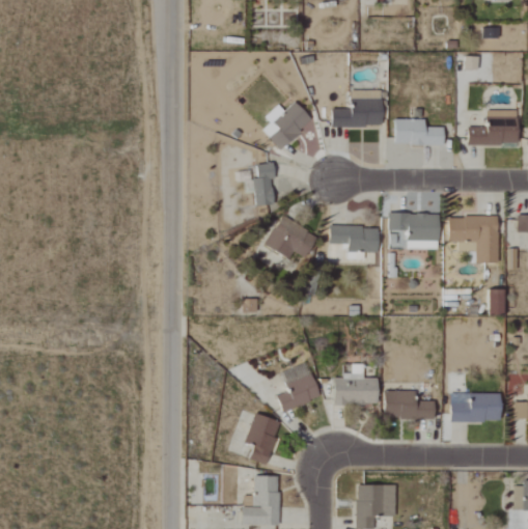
[(478,68),(478,56),(466,56),(466,68),(478,68)]
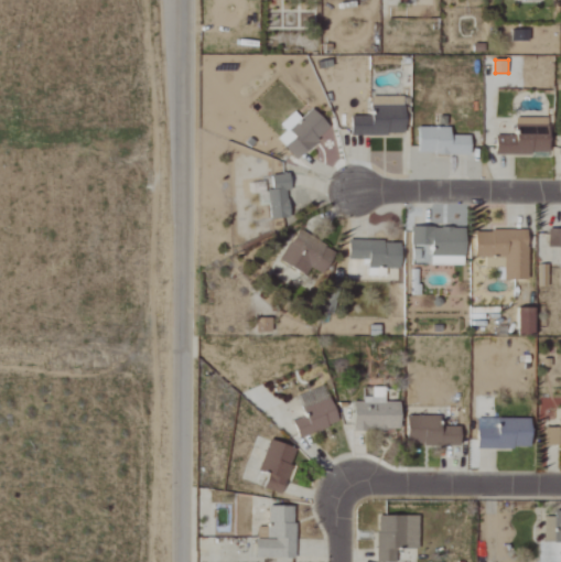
[(353,115),(354,133),(407,133),(406,95),(374,96),(374,115),(353,115)]
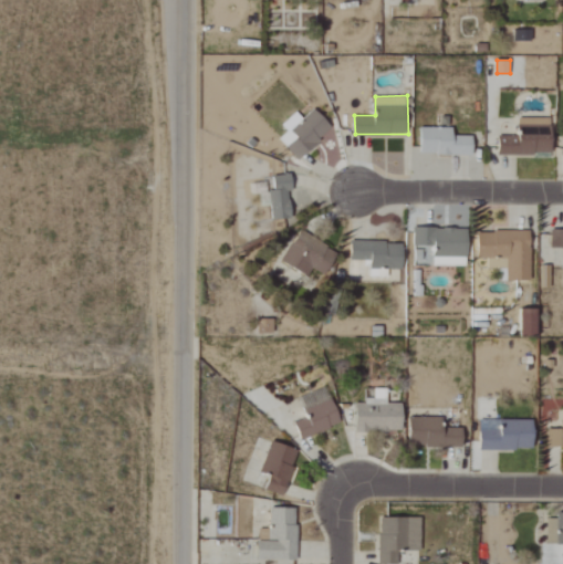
[(283,123),(289,129),(281,137),(300,158),(333,127),(315,108),(304,117),(298,110),(283,123)]
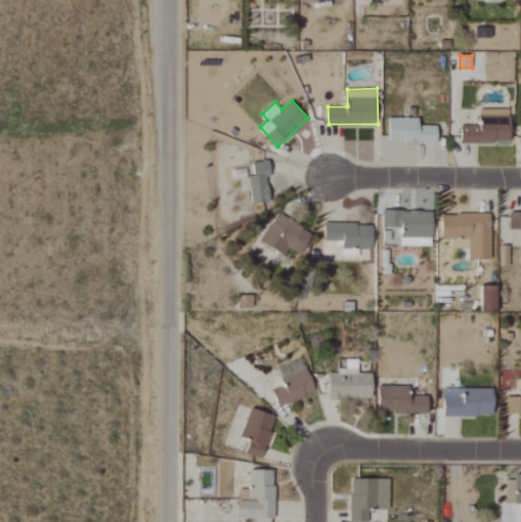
[(512,141),(511,109),(481,109),(481,124),(463,124),(463,142),(512,141)]
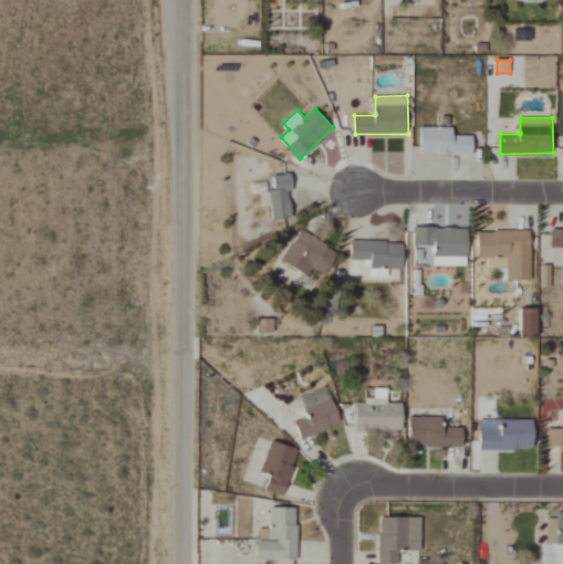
[(423,126),(421,153),(473,154),(473,135),(454,134),(455,126),(423,126)]
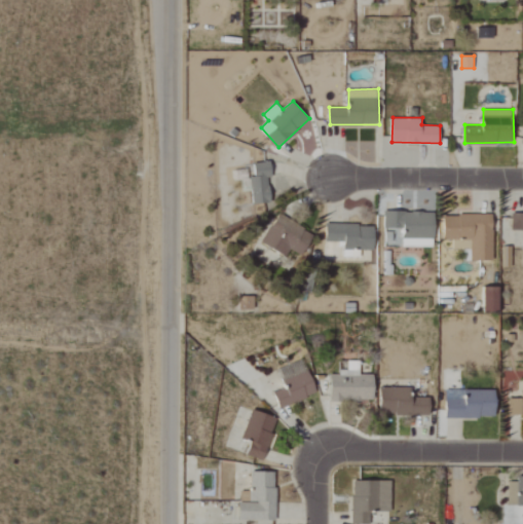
[(273,177),(271,160),(255,162),(257,176),(252,176),(255,203),(272,201),(270,177),(273,177)]
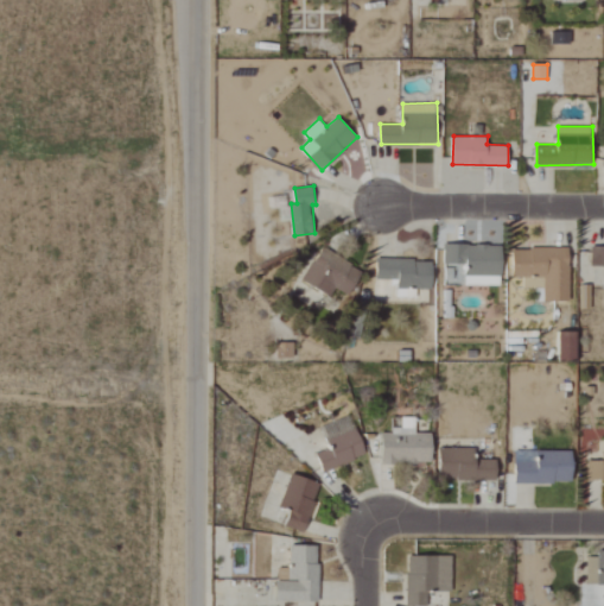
[(446,283),(503,284),(504,244),(446,242),(446,283)]
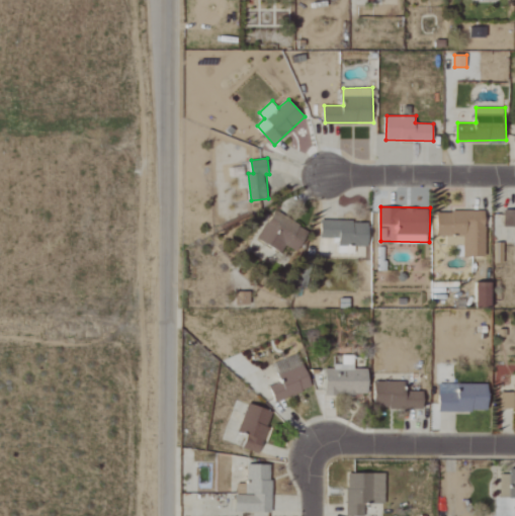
[(486,209),(438,210),(438,235),(448,235),(448,245),(460,244),(460,256),(487,255),(486,209)]
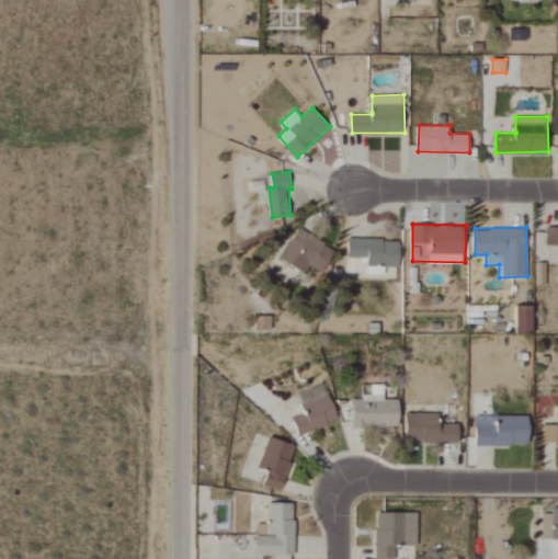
[(557,227),(548,227),(547,243),(557,244),(557,227)]
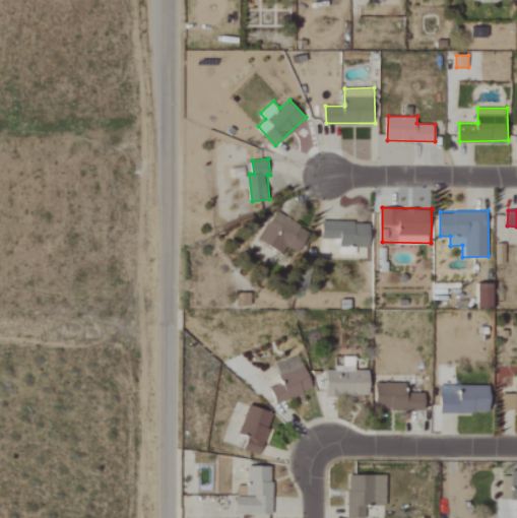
[(261,242),(285,252),(288,246),(301,251),(311,228),(273,212),(261,242)]
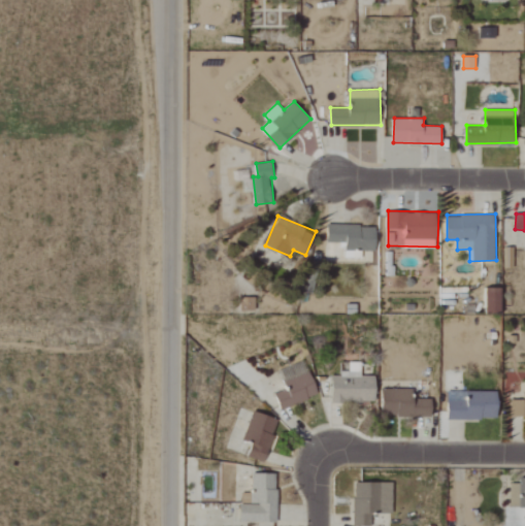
[(329,242),(347,243),(347,257),(365,258),(365,249),(376,250),(376,225),(329,224),(329,242)]
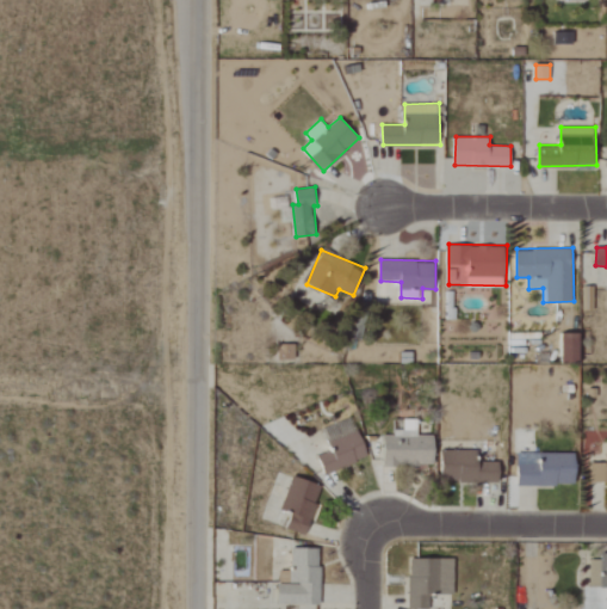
[(297,358),(297,343),(279,343),(279,357),(297,358)]
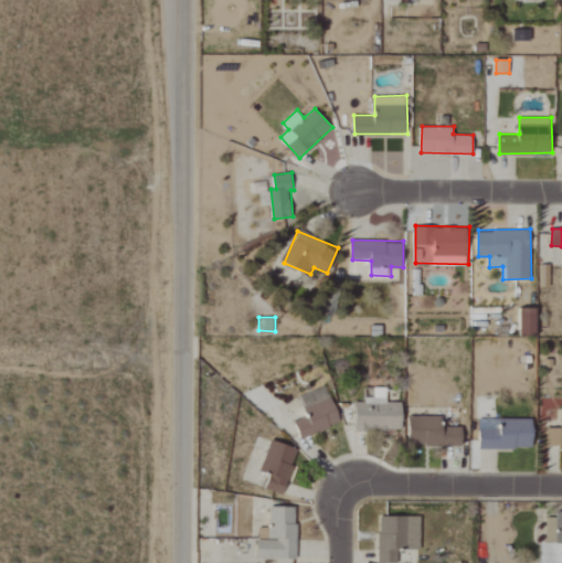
[(295,421),(301,437),(341,423),(328,385),(300,395),(308,416),(295,421)]
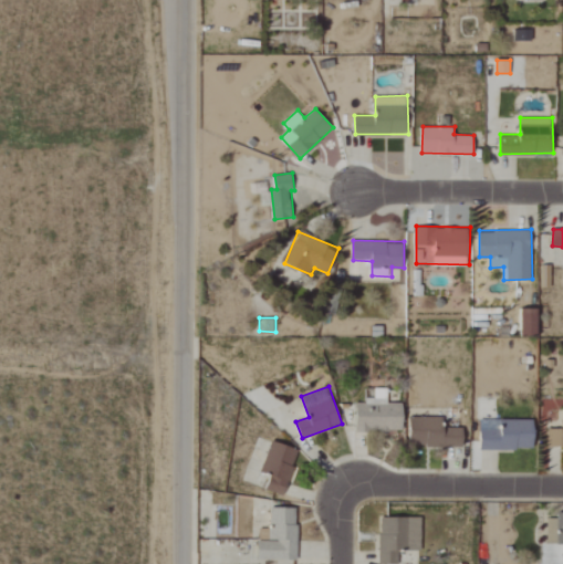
[(357,403),(357,430),(404,430),(404,403),(388,403),(388,387),(372,388),(372,403),(357,403)]
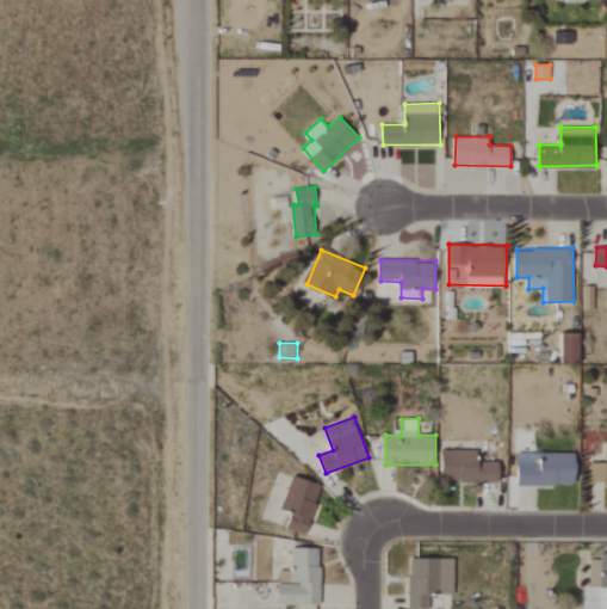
[(477,449),(444,448),(443,480),(500,481),(501,461),(477,461),(477,449)]
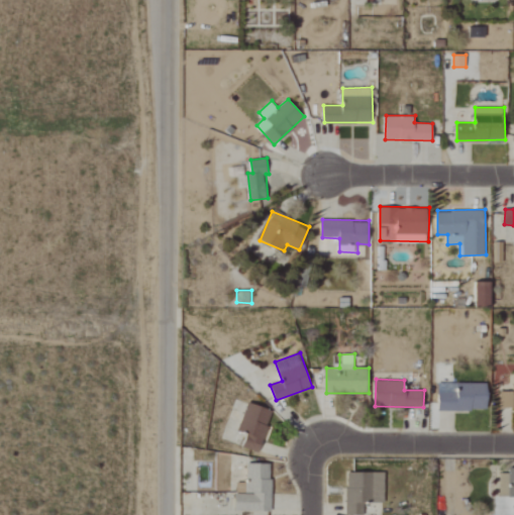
[(488,384),(440,383),(439,409),(488,410),(488,384)]
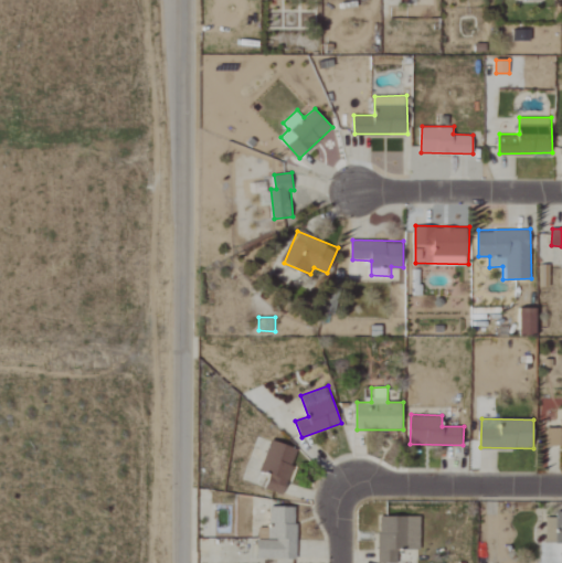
[(549,427),(548,445),(561,444),(561,427),(549,427)]
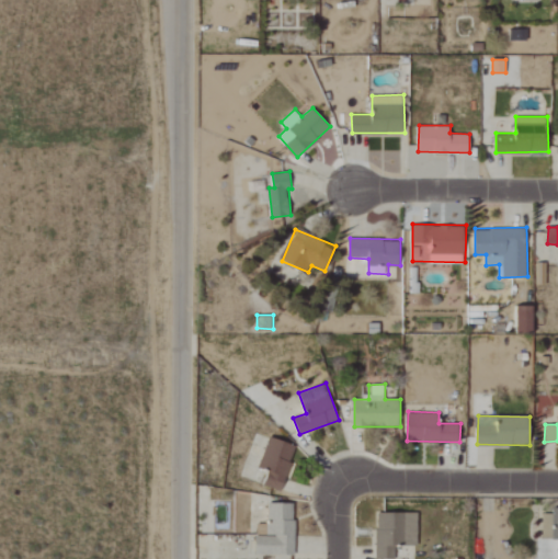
[(260,466),(270,470),(265,483),(282,490),(298,446),(271,436),(260,466)]
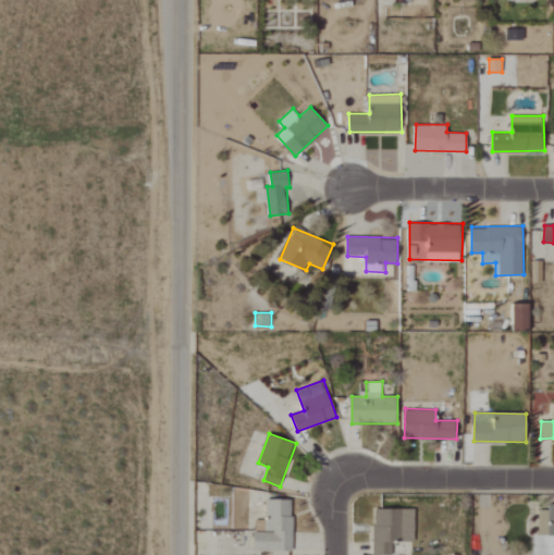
[(294,550),(294,500),(268,498),(267,519),(256,519),(255,550),(294,550)]
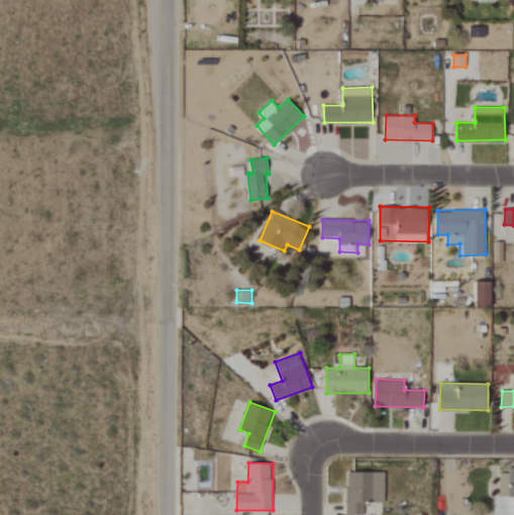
[(513,467),(510,467),(510,472),(502,472),(501,496),(513,496),(513,467)]
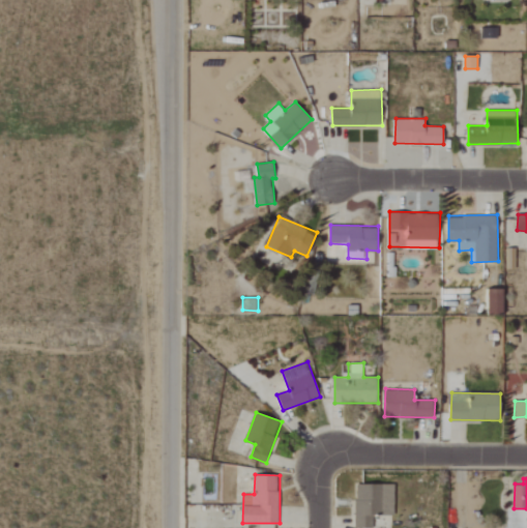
[(356,527),(375,527),(374,515),(396,515),(394,484),(356,484),(356,527)]
